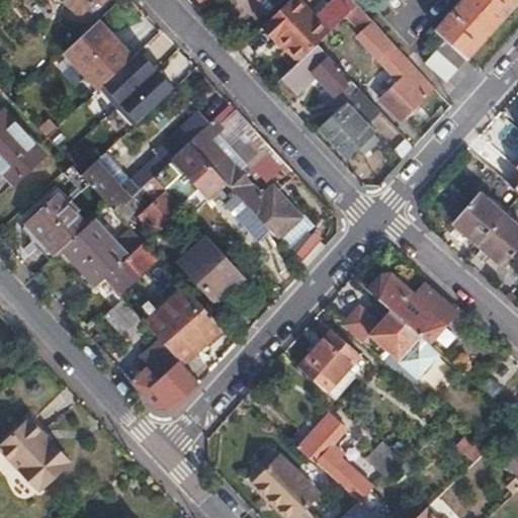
[(64,0),(74,11),(82,12),(90,5),(94,0),(64,0)]
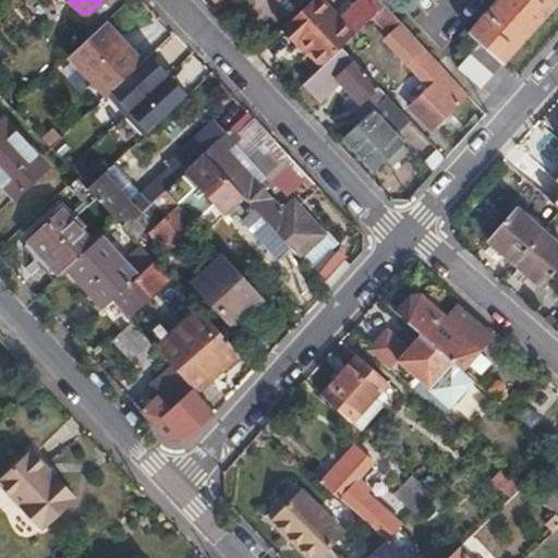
[(101,0),(97,5),(104,14),(118,0),(101,0)]
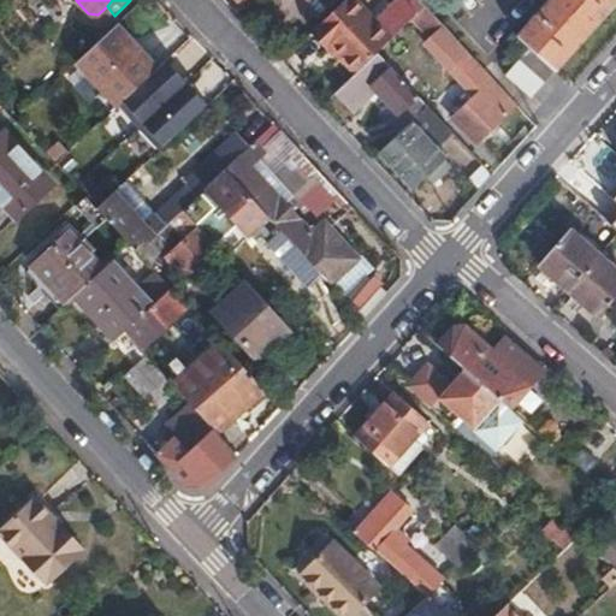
[(318,0),(311,0),(308,3),(318,12),(324,6),(318,0)]
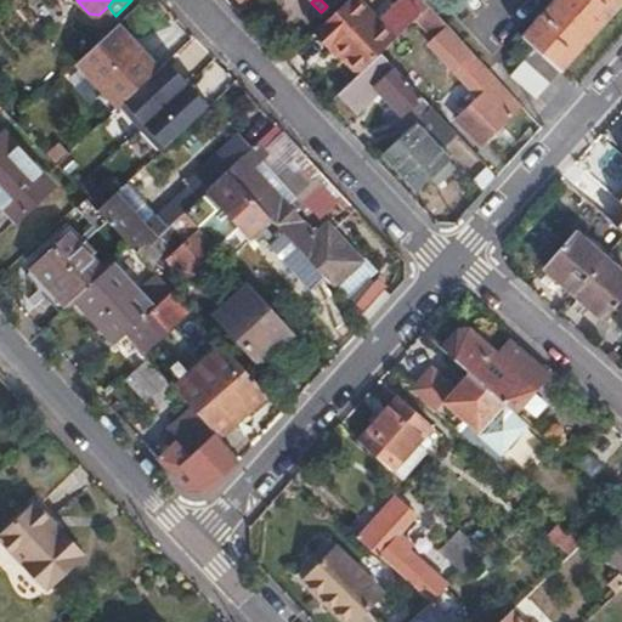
[(360,0),(346,0),(314,32),(331,47),(334,44),(341,52),(358,71),(378,52),(394,37),(378,18),(360,0)]
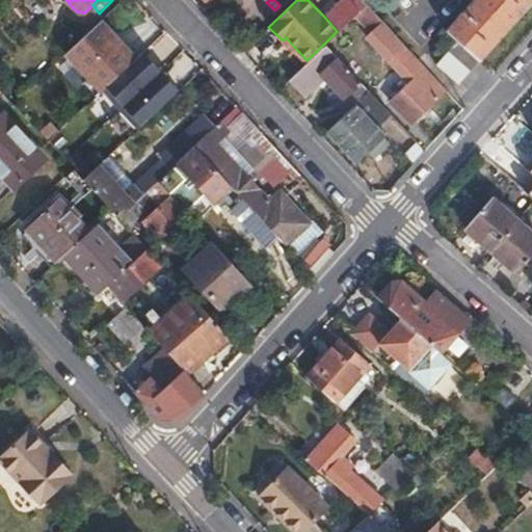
[(531,0),(471,0),(446,29),(458,40),(481,58),(531,2),(531,0)]
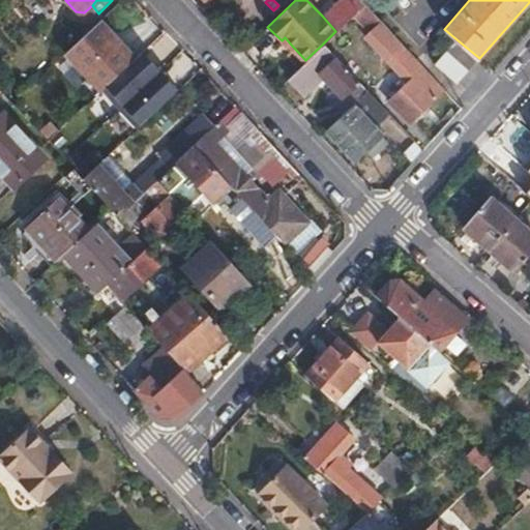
[(98,21),(65,51),(99,90),(133,60),(98,21)]
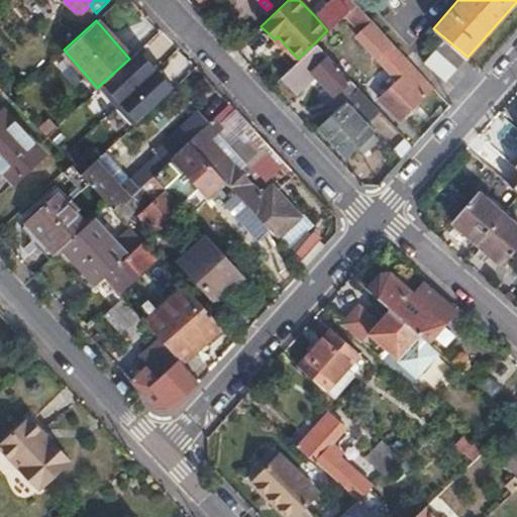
[(278,36),(275,39),(280,46),(284,43),(278,36)]
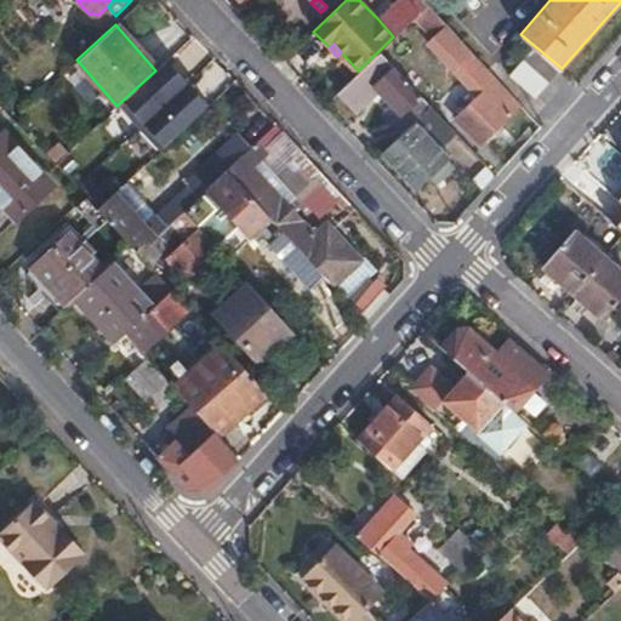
[(510,74),(536,97),(562,68),(535,46),(510,74)]
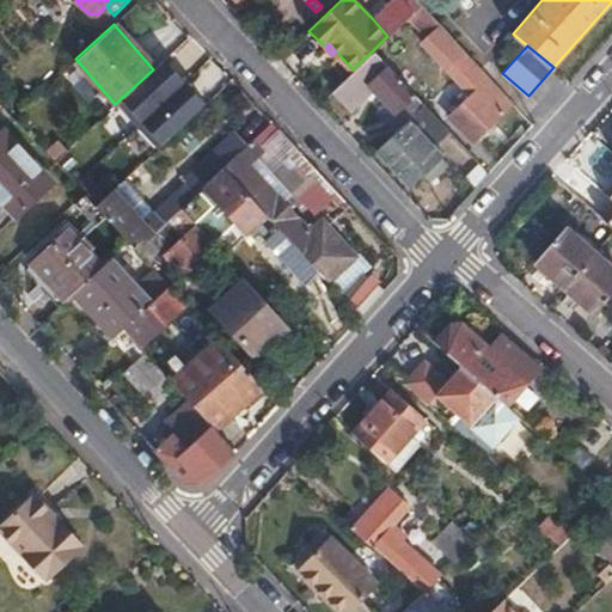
[(512,101),(465,51),(424,91),(470,140),(512,101)]
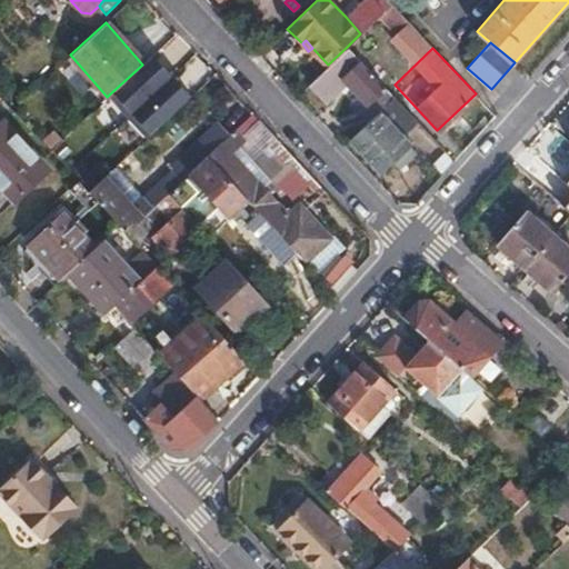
[(358,113),(366,122),(392,98),(362,65),(359,68),(346,55),(312,87),(325,100),(345,80),(367,103),(358,113)]
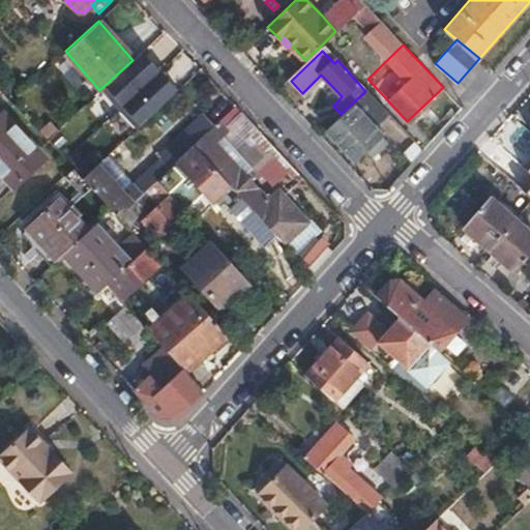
[(133,60),(99,90),(117,109),(158,70),(141,52),(133,60)]
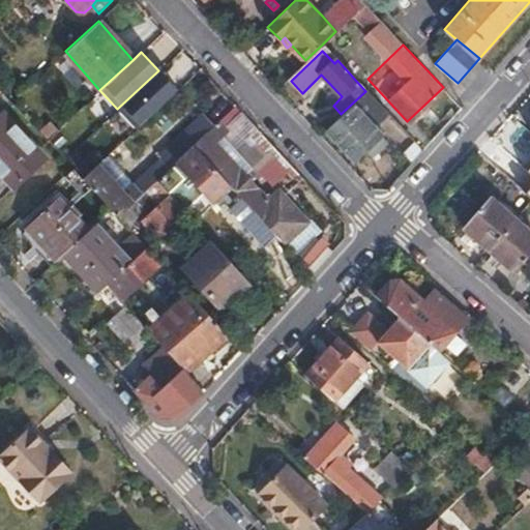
[(158,70),(117,109),(134,127),(175,89),(158,70)]
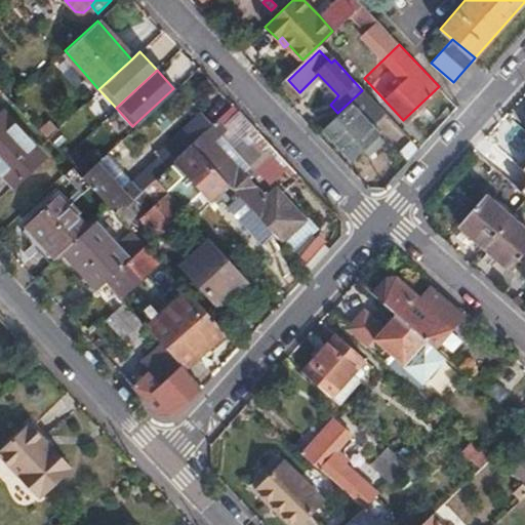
[(337,113),(321,128),(350,158),(359,149),(364,154),(379,138),(368,126),(382,112),(362,90),(337,113)]
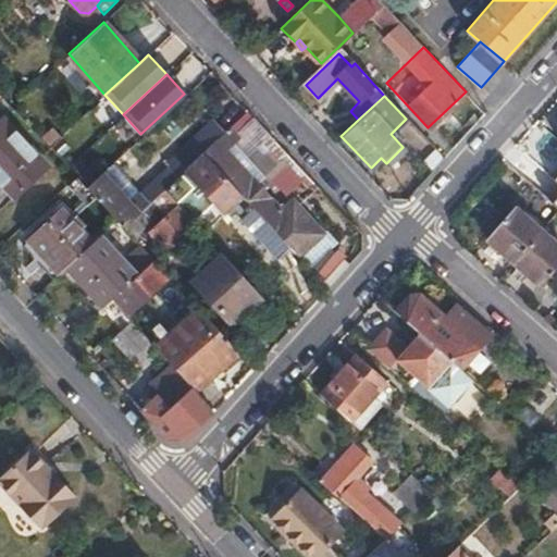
[(246,111),(234,122),(243,132),(255,120),(246,111)]
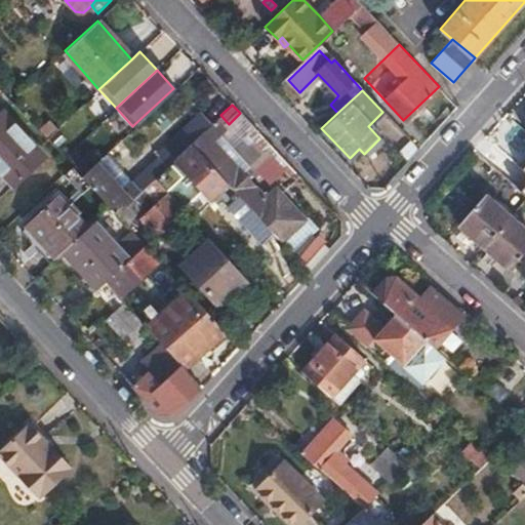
[(81,176),(86,184),(109,206),(116,214),(125,206),(154,177),(192,143),(210,124),(199,112),(165,144),(170,150),(161,158),(158,155),(130,180),(106,154),(94,165),(81,176)]
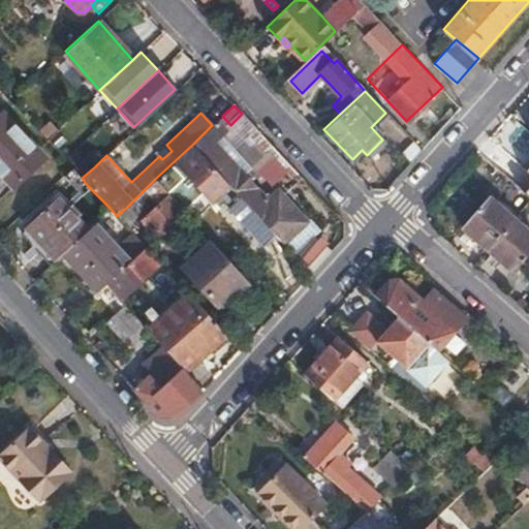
[(3,114),(0,117),(0,169),(13,185),(43,157),(3,114)]
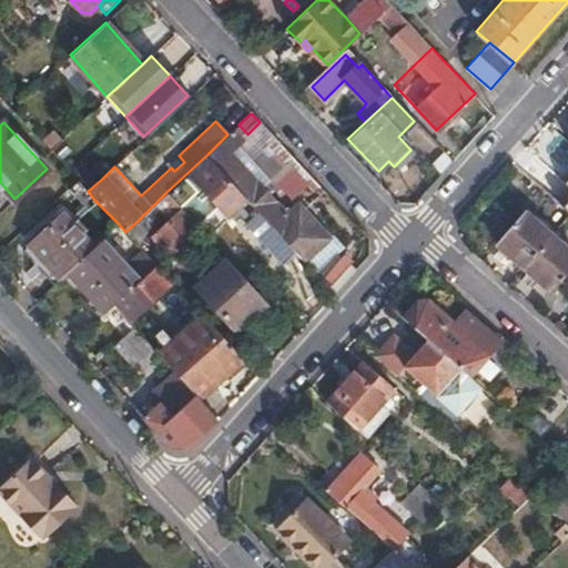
[(239,124),(233,130),(243,141),(247,134),(239,124)]
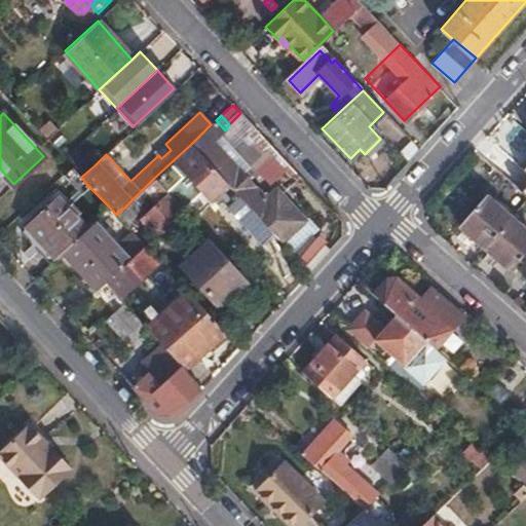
[(50,119),(42,127),(47,134),(57,125),(50,119)]
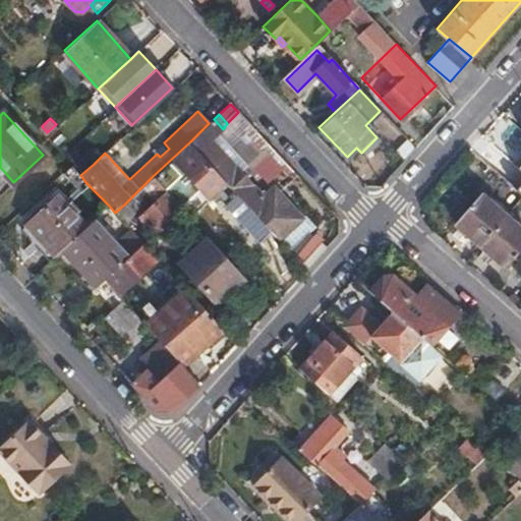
[(214,119),(209,123),(190,141),(225,179),(236,192),(271,229),(278,237),(300,216),(272,185),(262,194),(213,140),(220,133),(223,129),(214,119)]
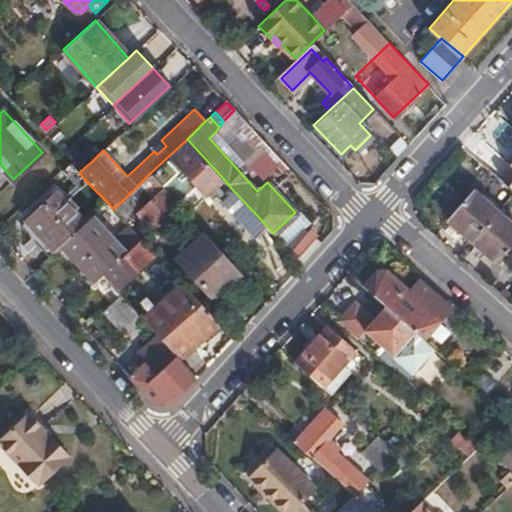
[(59,121),(45,135),(60,150),(74,138),(59,121)]
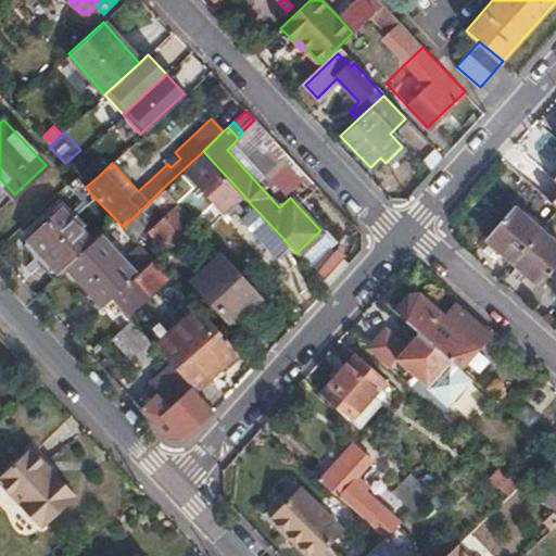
[(65,163),(75,176),(86,187),(100,175),(92,166),(108,152),(93,137),(80,150),(65,163)]
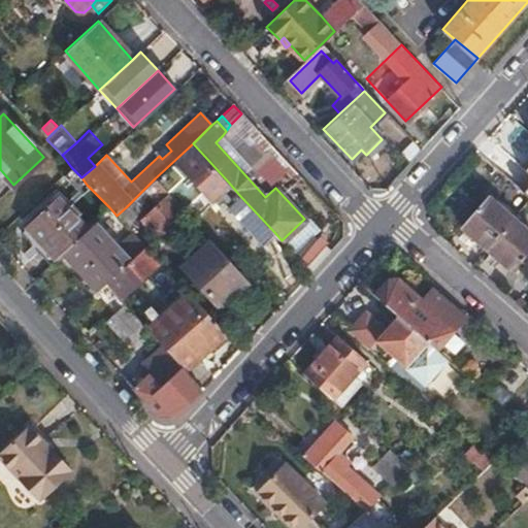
[(527,135),(506,160),(527,177),(527,135)]
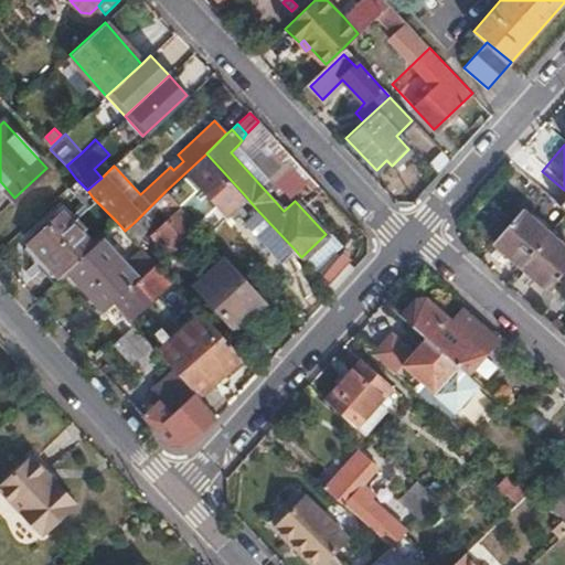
[(244,194),(206,153),(166,191),(194,222),(217,202),(226,211),(244,194)]
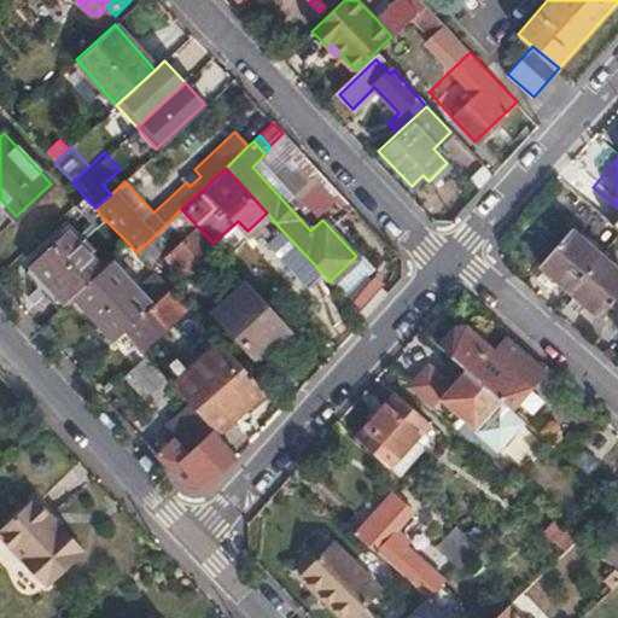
[(83,196),(76,203),(93,223),(101,216),(95,208),(83,196)]
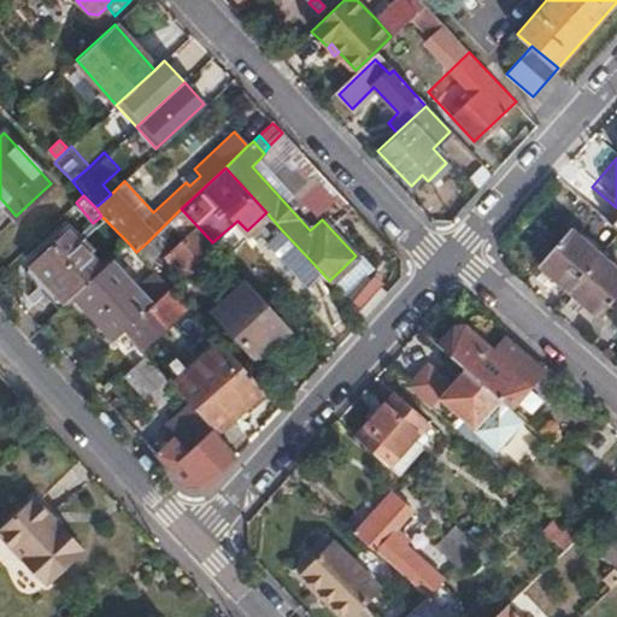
[(181,209),(147,242),(157,252),(178,231),(186,238),(168,254),(184,272),(213,245),(212,242),(181,209)]
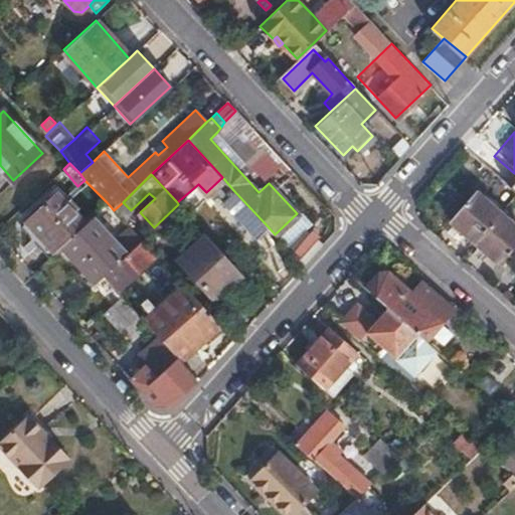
[(268,226),(233,190),(222,201),(256,238),(268,226)]
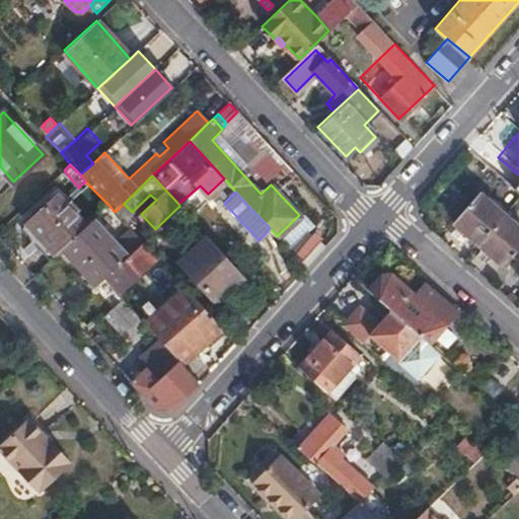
[(454,224),(478,245),(502,267),(518,246),(518,230),(504,217),(479,196),(454,224)]
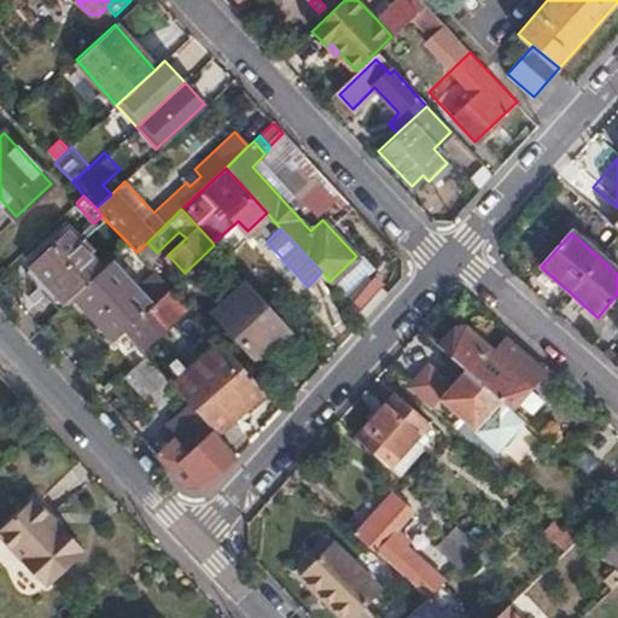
[(33,266),(65,301),(74,293),(100,269),(68,234),(33,266)]
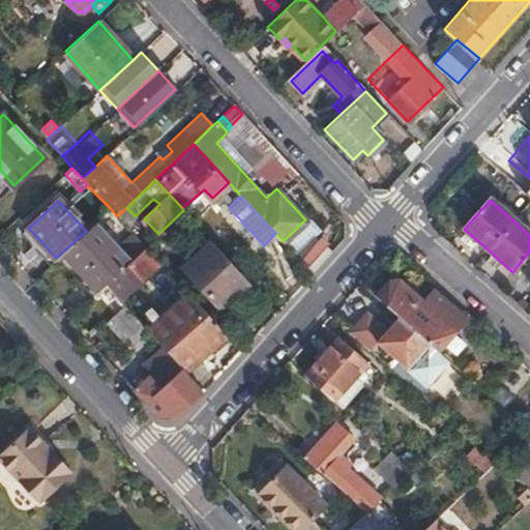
[(86,231),(63,252),(99,290),(107,283),(130,262),(94,224),(86,231)]
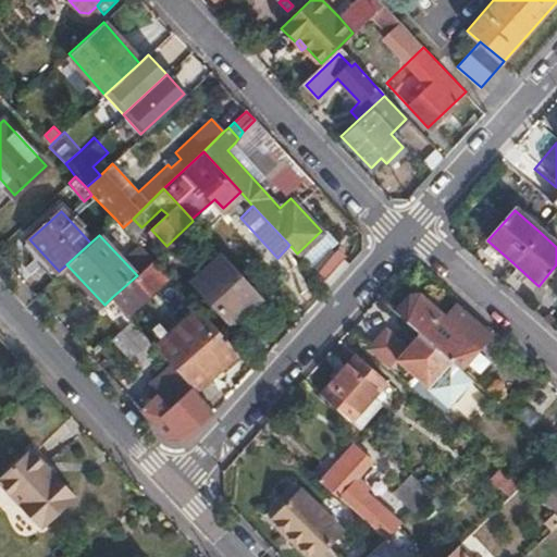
[(260,294),(222,251),(192,280),(230,322),(260,294)]
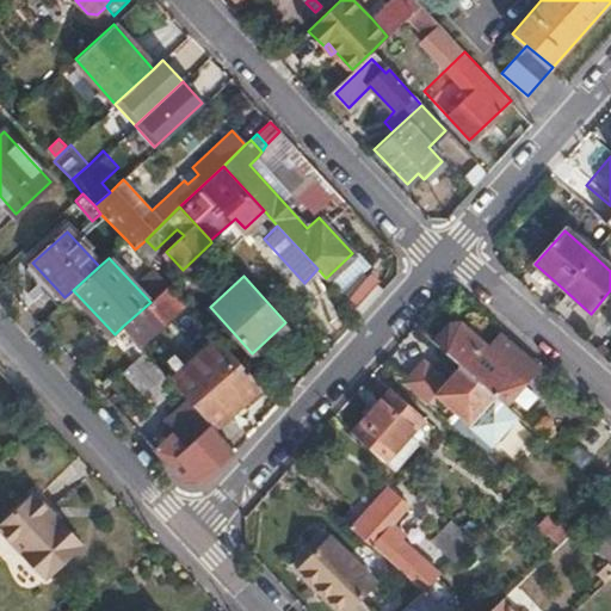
[(150,302),(123,326),(139,343),(184,301),(170,284),(150,302)]
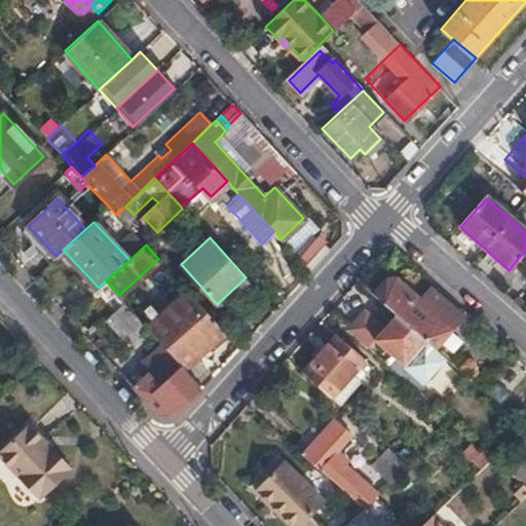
[(386,280),(373,296),(397,316),(425,342),(434,349),(461,317),(430,292),(421,302),(397,279),(386,280)]
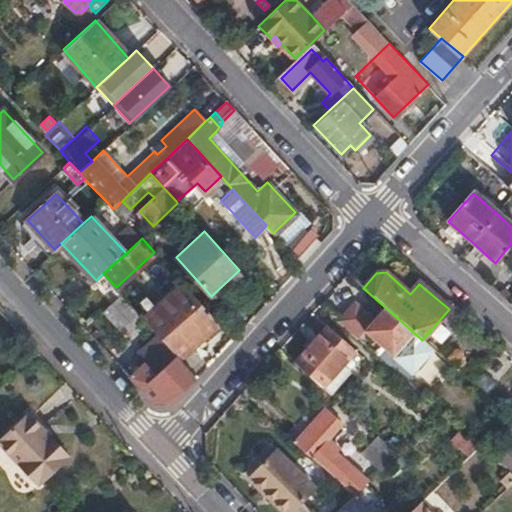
[(158,333),(178,356),(202,335),(205,338),(220,324),(182,282),(144,318),(158,333)]
